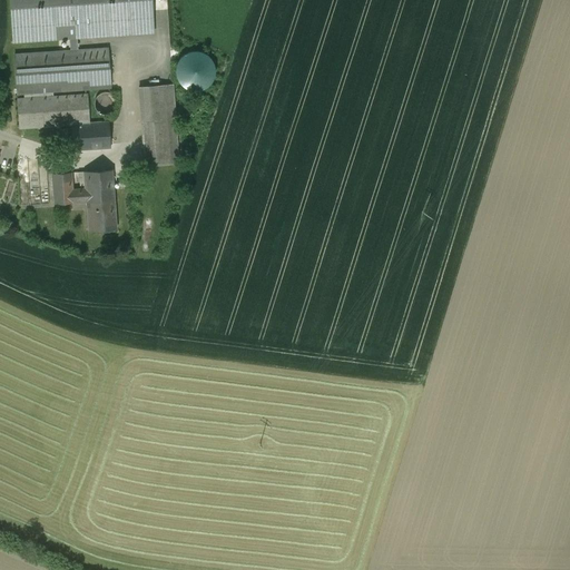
[(149,0),(13,0),(17,38),(151,28),(149,0)]
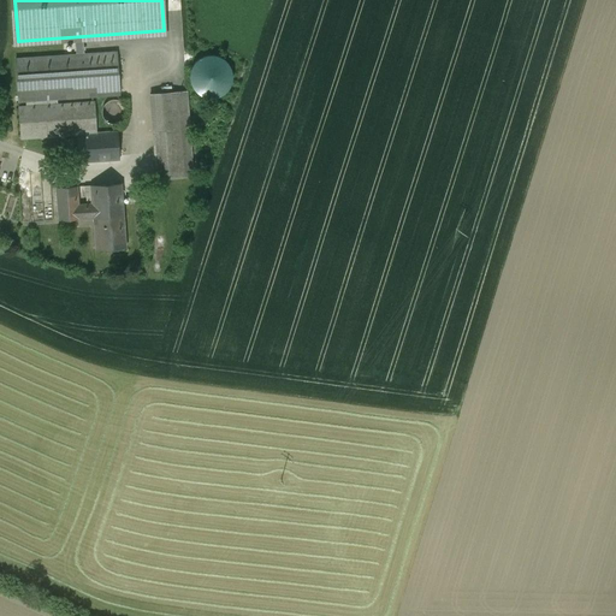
[(117,52),(16,59),(18,101),(27,100),(27,106),(57,104),(57,99),(119,94),(117,52)]
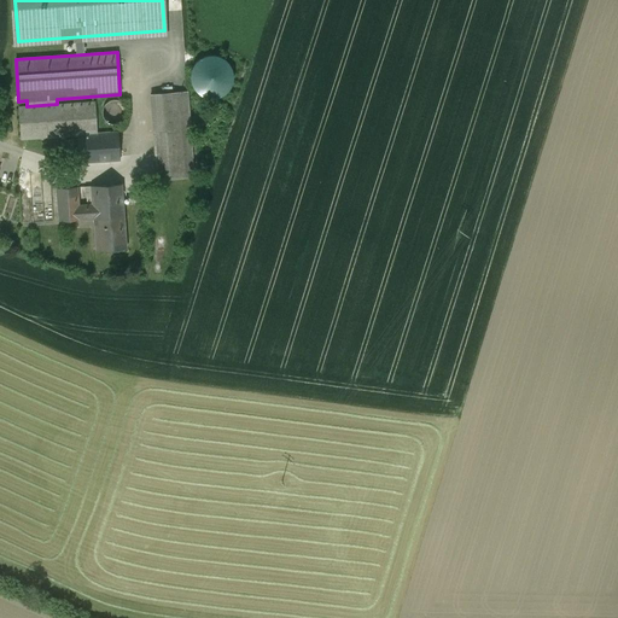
[(191,73),(191,80),(192,86),(196,92),(200,95),(208,98),(214,98),(220,97),(226,93),(229,88),(232,82),(233,75),(231,69),(227,63),(222,59),(216,57),(209,56),(203,58),(197,62),(193,66),(191,73)]
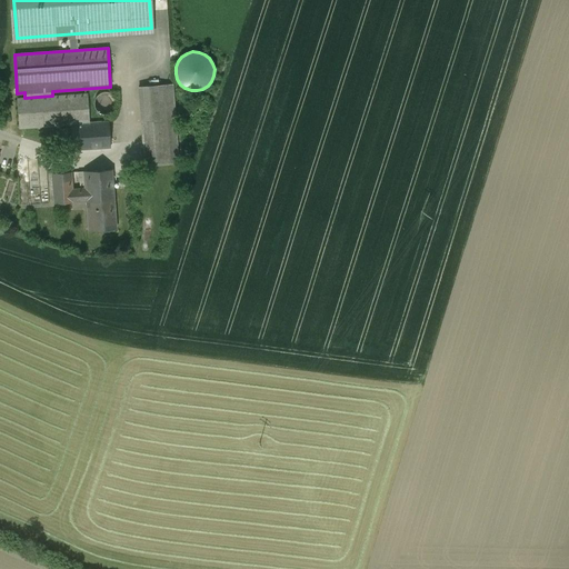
[(172,85),(139,87),(141,120),(163,118),(168,163),(178,162),(172,85)]
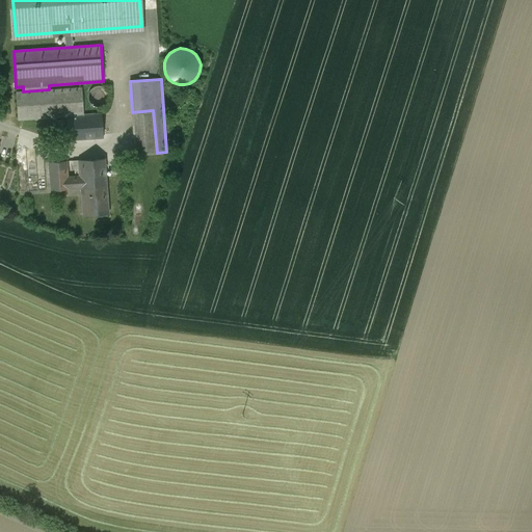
[(99,85),(96,85),(94,86),(91,87),(91,88),(89,89),(89,90),(88,92),(88,94),(87,95),(87,97),(87,98),(88,100),(88,101),(89,102),(90,104),(92,105),(94,106),(95,106),(97,107),(99,107),(102,106),(103,106),(104,105),(106,104),(107,103),(108,102),(108,100),(109,99),(109,98),(109,96),(109,95),(109,94),(108,92),(107,90),(106,88),(105,87),(103,86),(101,85),(99,85)]
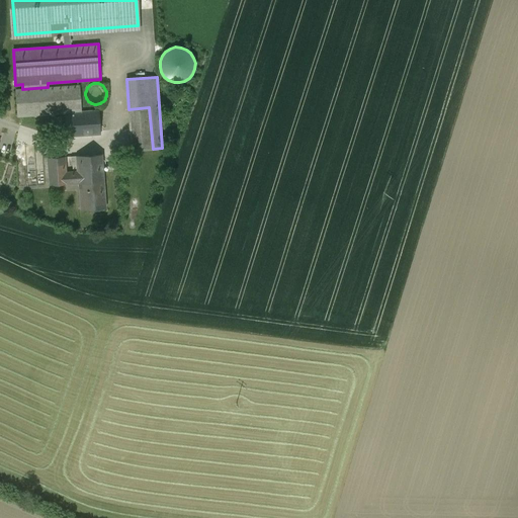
[(22,89),(16,89),(17,116),(65,113),(65,112),(81,111),(79,85),(48,87),(22,89)]
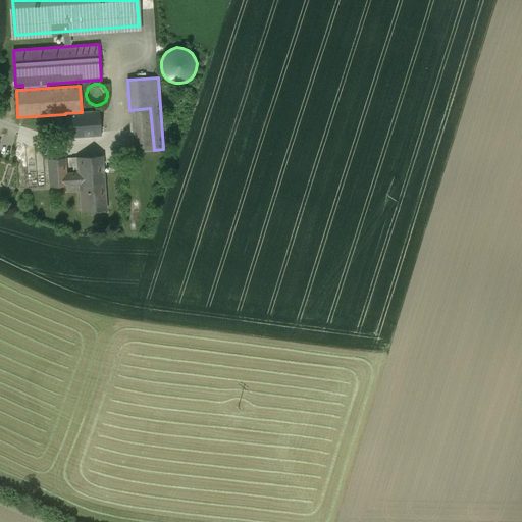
[(150,108),(129,110),(133,152),(154,150),(150,108)]
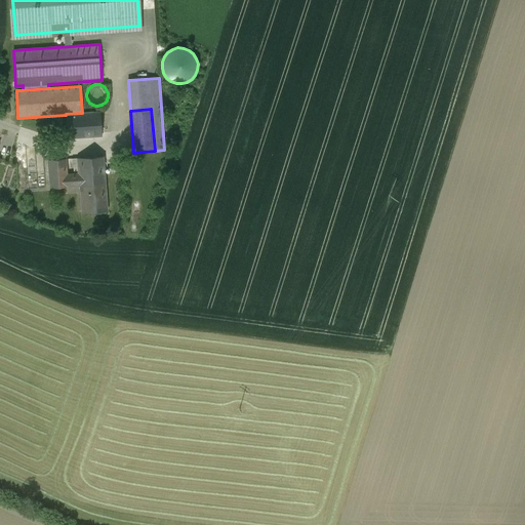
[(82,113),(66,114),(66,115),(68,138),(102,135),(101,112),(82,113)]
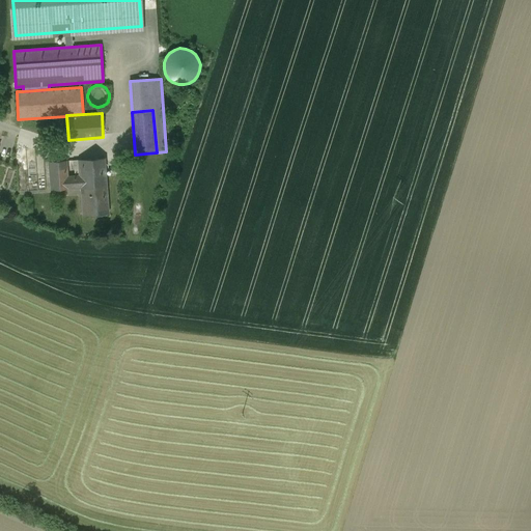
[(105,158),(73,160),(73,168),(74,168),(75,176),(66,177),(65,161),(49,162),(51,189),(81,187),(80,183),(106,180),(105,158)]
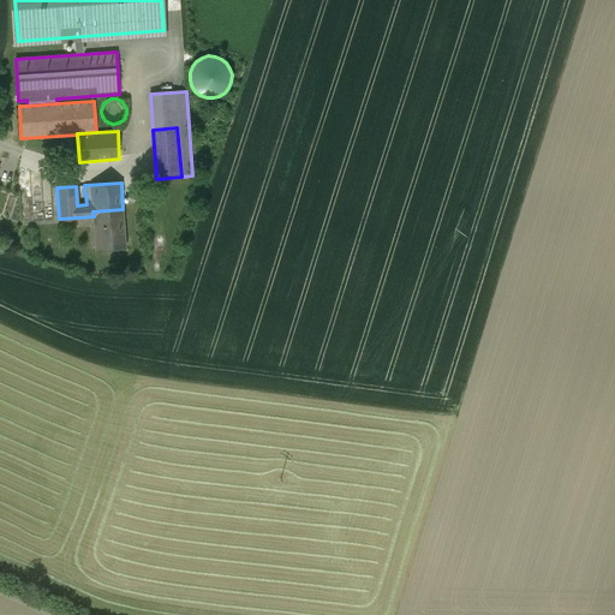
[(123,209),(93,212),(94,216),(95,249),(125,246),(123,209)]
